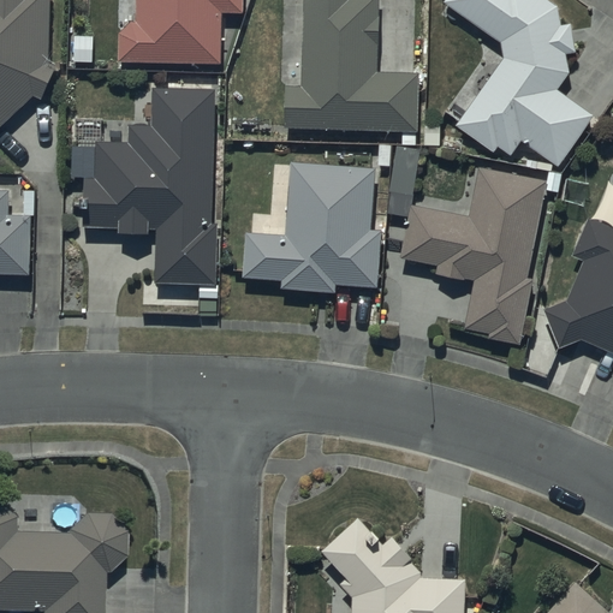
[(0,114),(31,87),(39,91),(54,52),(46,47),(47,0),(0,0),(0,114)]
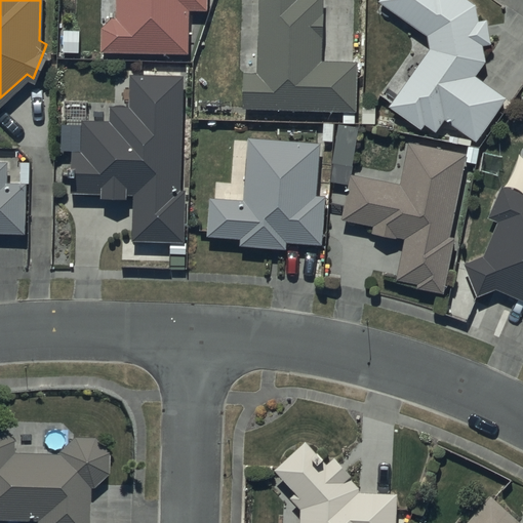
[(114,0),(114,10),(99,18),(99,46),(187,46),(187,3),(205,3),(205,0),(114,0)]
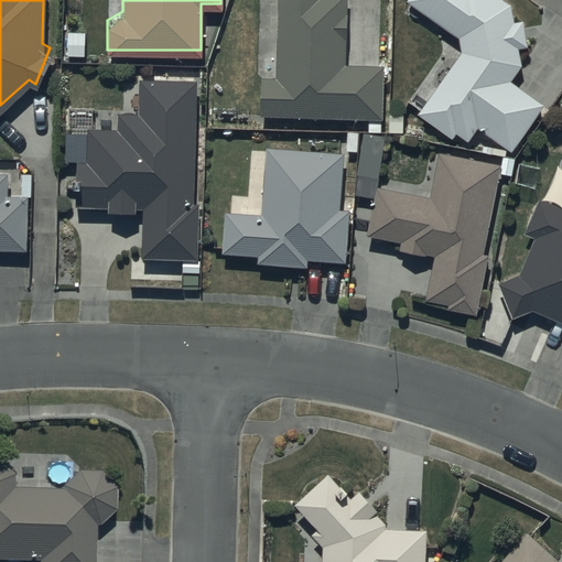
[(279,0),(277,80),(262,79),(261,118),(384,121),(386,66),(344,64),(346,0),(279,0)]
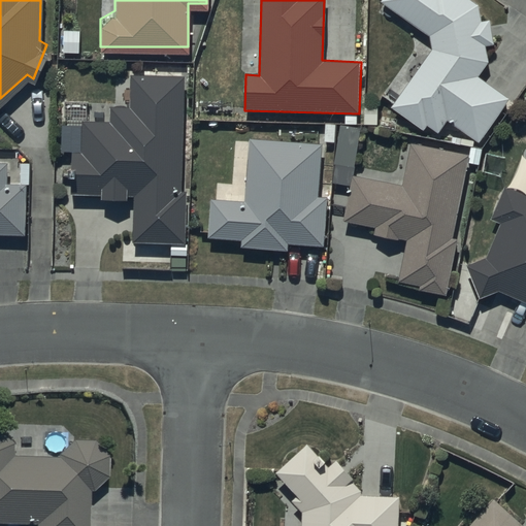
[(383,0),(381,3),(429,37),(432,51),(392,107),(424,130),(427,124),(437,131),(447,118),(479,140),(508,98),(479,77),(489,62),(487,47),(494,46),(490,20),(482,22),(480,6),(470,0),(383,0)]
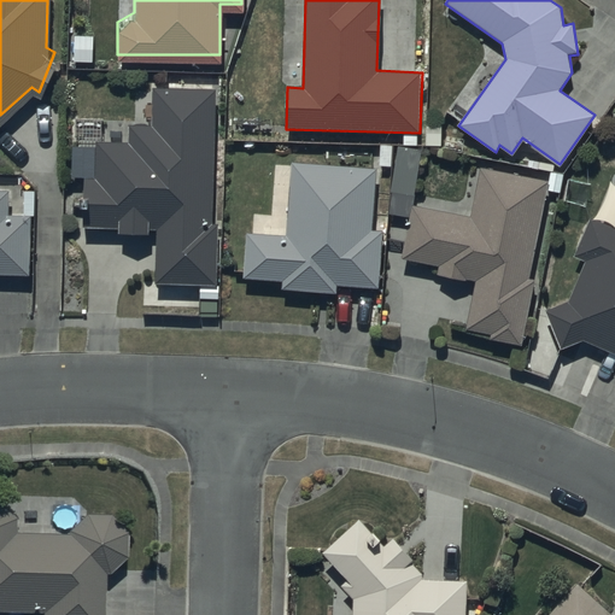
[(216,89),(153,88),(152,127),(130,127),(130,145),(98,144),(98,181),(87,180),(86,227),(119,228),(119,234),(150,235),(151,232),(156,232),(154,279),(217,280),(218,222),(214,222),(216,89)]
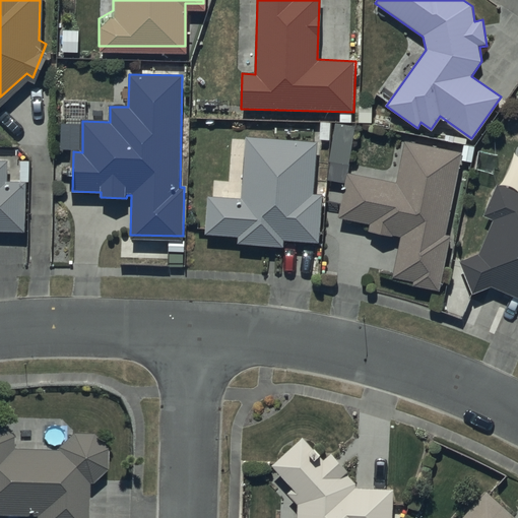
[(317,142),(246,137),(242,199),(207,197),(205,230),(238,232),(237,238),(282,242),(282,235),(319,238),(322,195),(314,195),(317,142)]
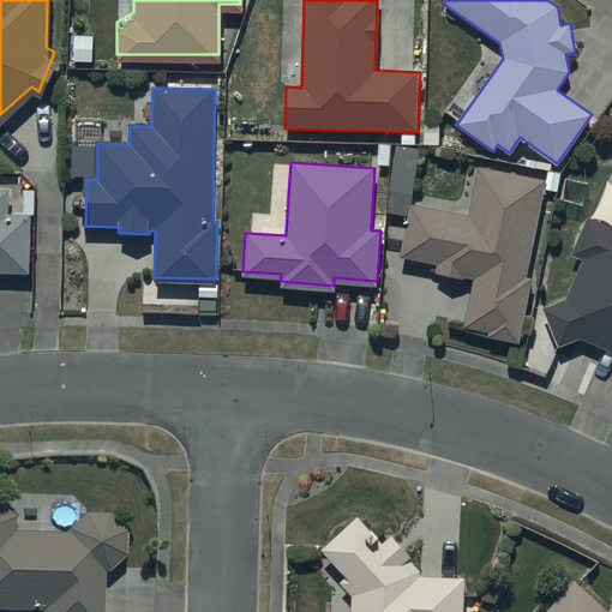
[(469,216),(413,204),(402,251),(437,259),(436,267),(463,273),(465,270),(474,273),(465,321),(489,327),(487,331),(519,337),(533,270),(528,269),(546,181),(479,167),(469,216)]
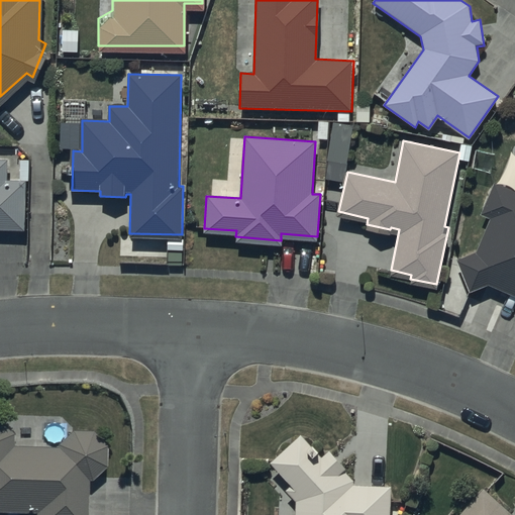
[(0,222),(23,223),(24,174),(5,174),(5,152),(0,152),(0,222)]
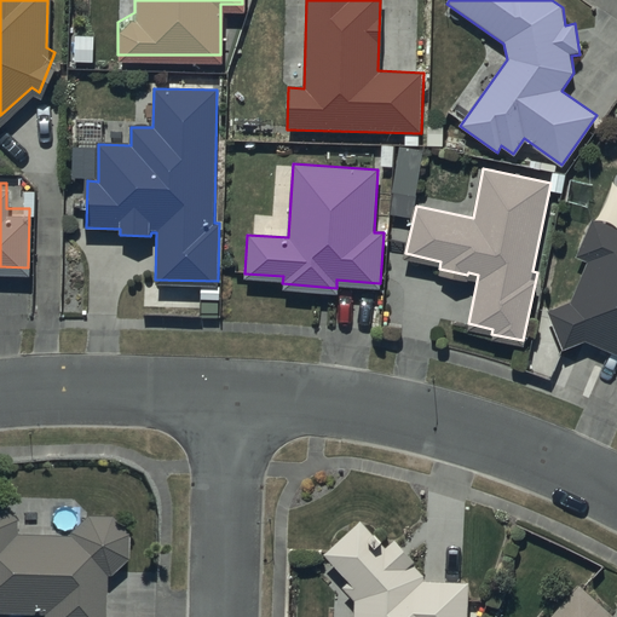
[(616,231),(593,223),(581,252),(589,255),(572,298),(549,306),(564,342),(588,334),(616,345),(616,231)]
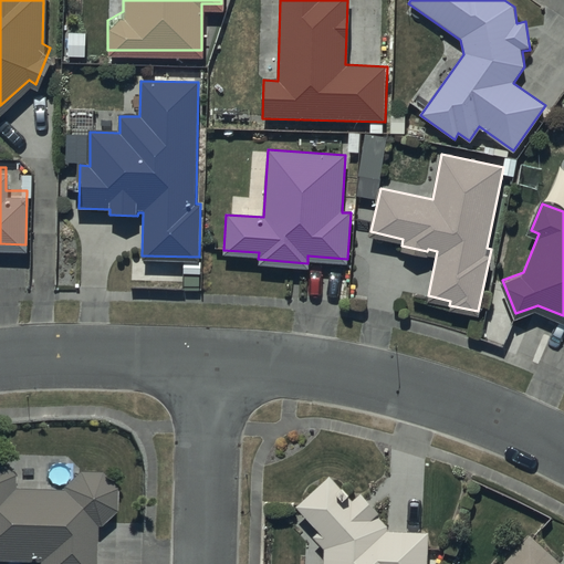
[(1,456),(0,456),(0,554),(34,554),(33,563),(91,563),(92,520),(96,520),(112,503),(112,481),(97,467),(75,467),(64,452),(4,452),(1,456)]
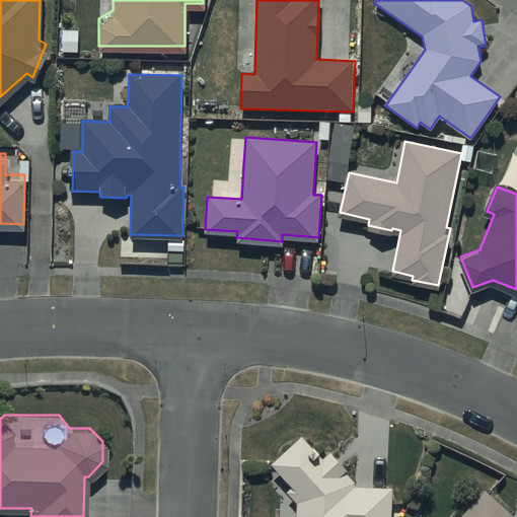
[(309,438),(299,428),(270,456),(291,481),(285,485),(295,497),(294,516),(389,516),(390,481),(353,481),(352,475),(342,465),(346,461),(328,444),(321,450),(315,444),(317,442),(311,436),(309,438)]
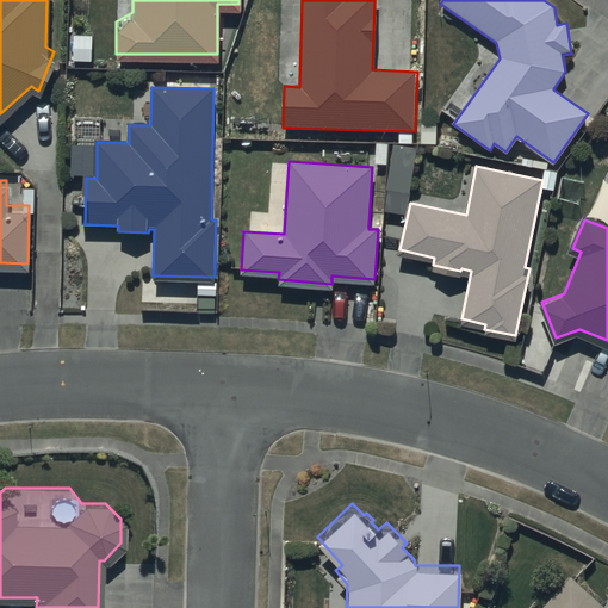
[(607,607),(607,602),(568,568),(532,607),(607,607)]
